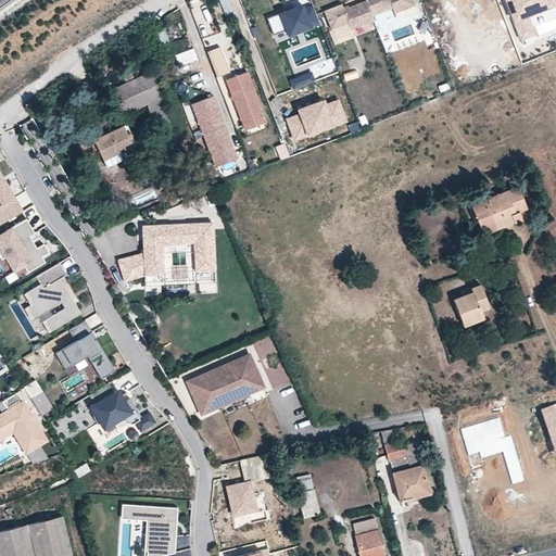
[(220,0),(224,14),(232,13),(229,0),(220,0)]
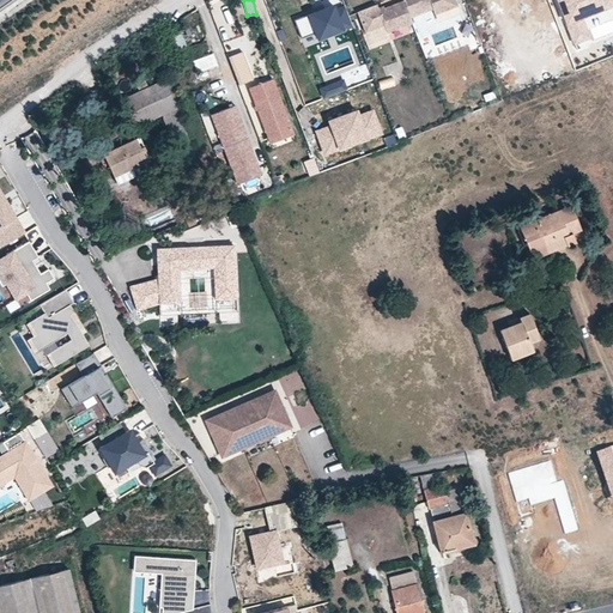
[(461,7),(457,0),(405,0),(406,1),(387,8),(386,6),(381,8),(380,5),(358,12),(366,34),(386,26),(389,35),(416,24),(413,18),(435,10),(437,17),(461,7)]
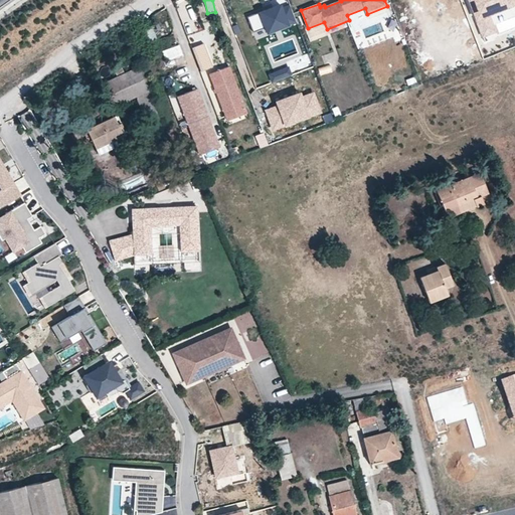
[(514,3),(514,0),(467,0),(481,36),(494,32),(487,15),(512,6),(512,5),(514,3)]
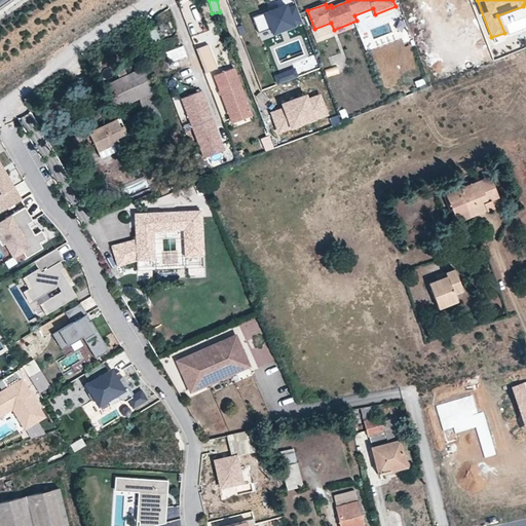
[(302,23),(296,6),(288,9),(286,5),(253,17),(261,39),(302,23)]
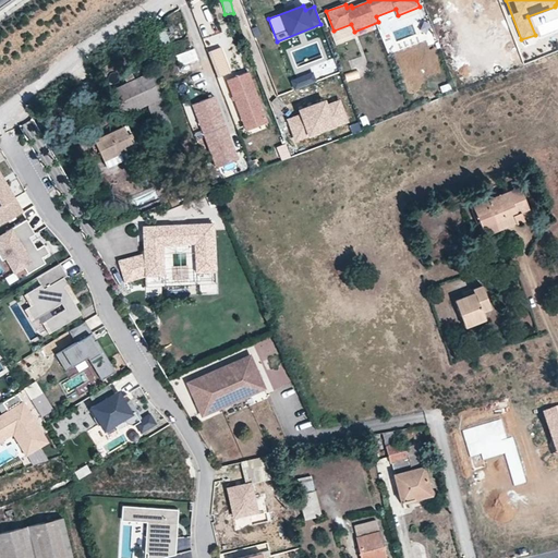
[(164,28),(156,32),(161,44),(169,41),(164,28)]
